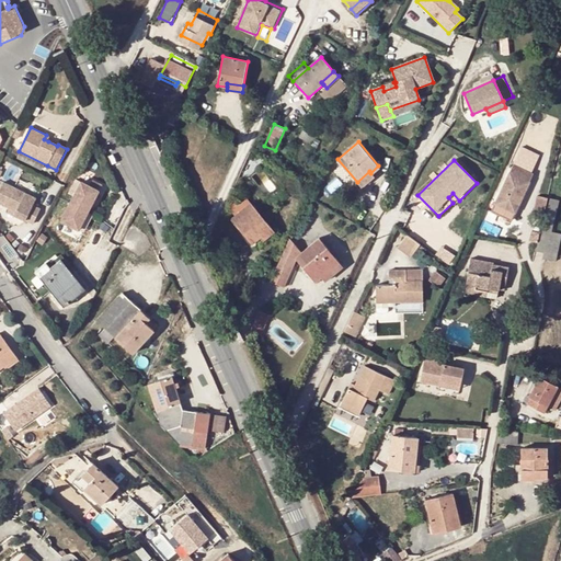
[(515,162),(512,170),(531,180),(536,172),(515,162)]
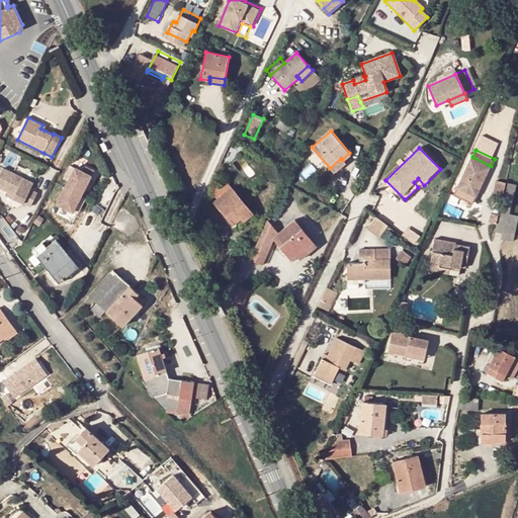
[(491,166),(472,157),(458,186),(477,195),(491,166)]
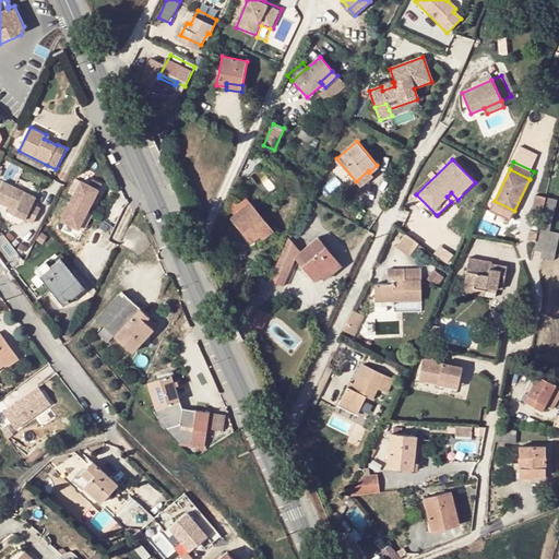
[(368,170),(356,181),(360,187),(372,176),(369,173),(368,170)]
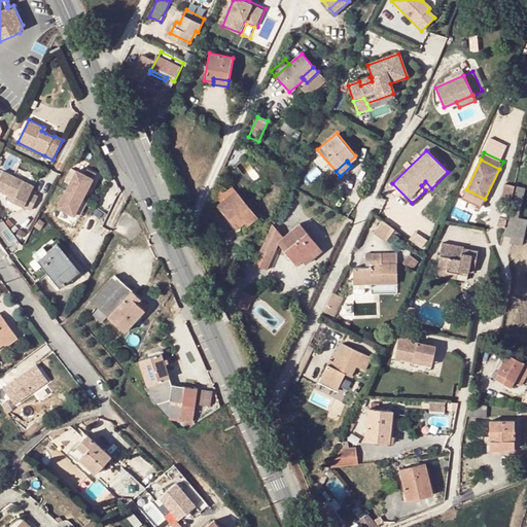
[(89,170),(85,175),(94,179),(97,174),(89,170)]
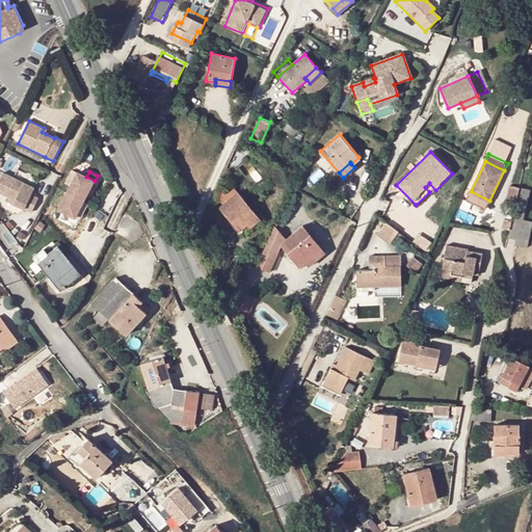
[(34,188),(4,173),(0,180),(0,191),(8,195),(17,200),(15,204),(24,209),(31,213),(38,198),(31,195),(34,188)]
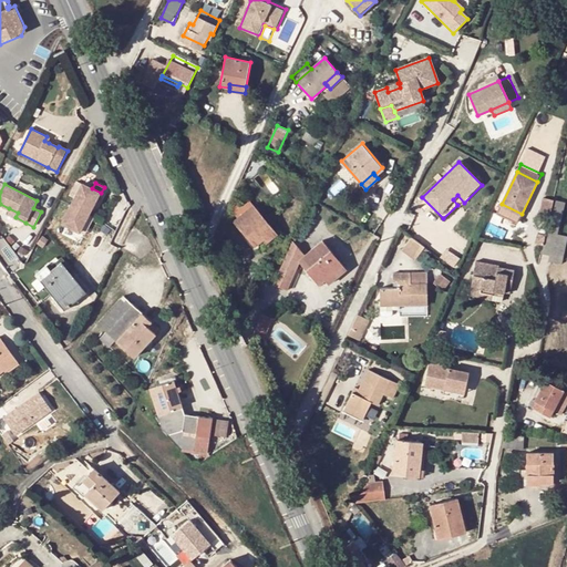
[(83,184),(63,224),(82,233),(91,215),(101,193),(83,184)]
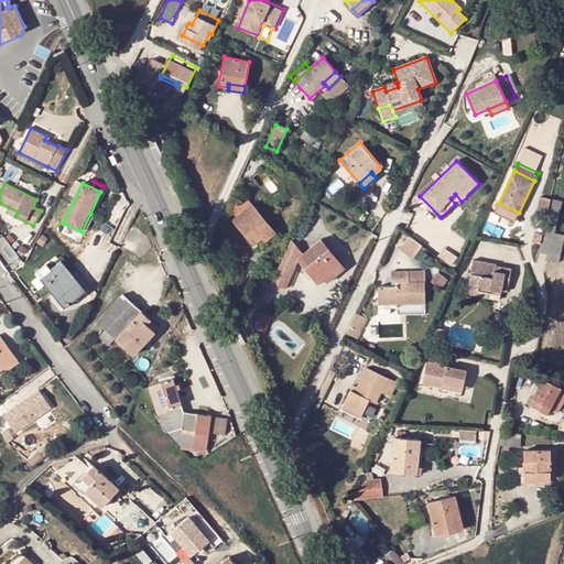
[(255,246),(262,239),(259,236),(271,226),(246,196),(245,196),(242,194),(238,197),(240,199),(230,208),(236,216),(232,219),(255,246)]
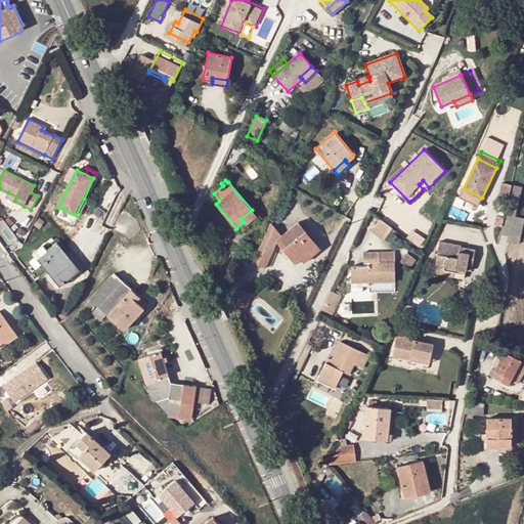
[(482,198),(464,188),(460,195),(479,205),(482,198)]
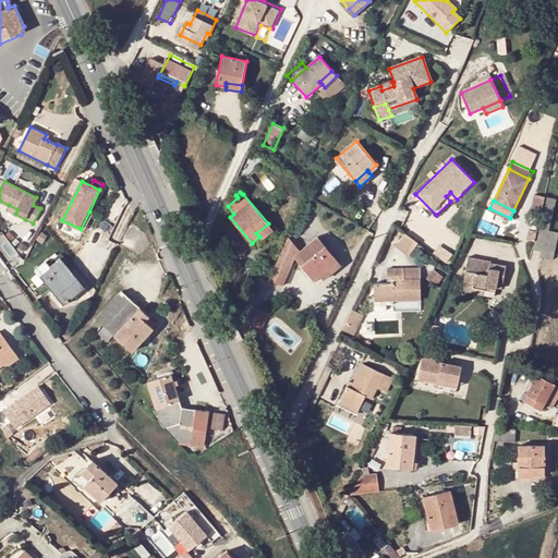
[(89,211),(81,229),(86,232),(95,215),(89,211)]
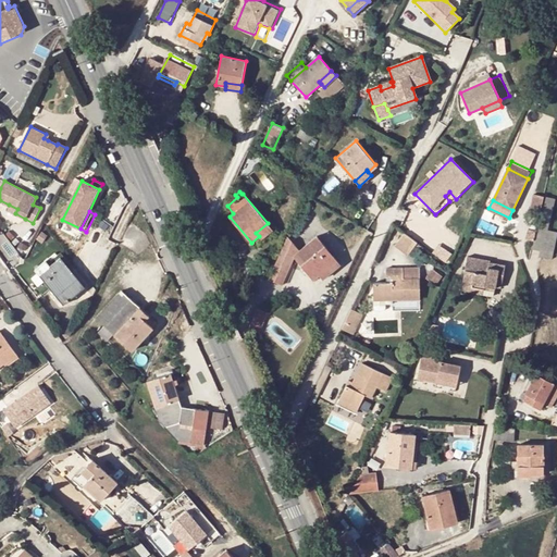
[(551,220),(539,217),(531,249),(543,251),(542,257),(553,260),(556,243),(545,240),(551,220)]
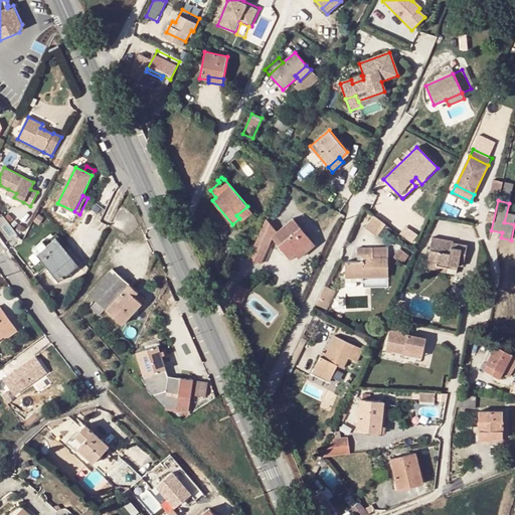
[(252,212),(247,206),(236,215),(239,218),(241,221),(252,212)]
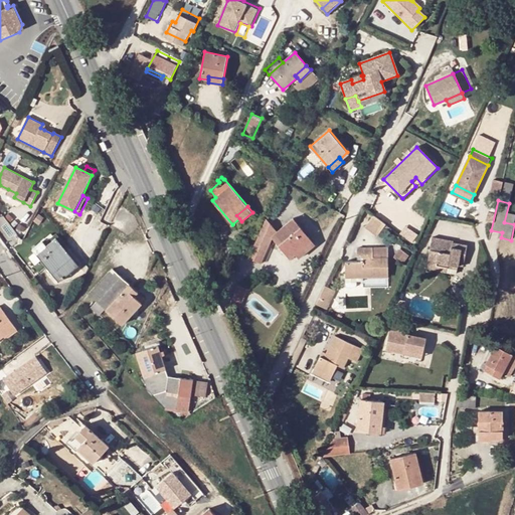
[(277,231),(267,216),(247,255),(259,262),(271,236),(290,259),(295,253),(311,240),(293,218),(277,231)]
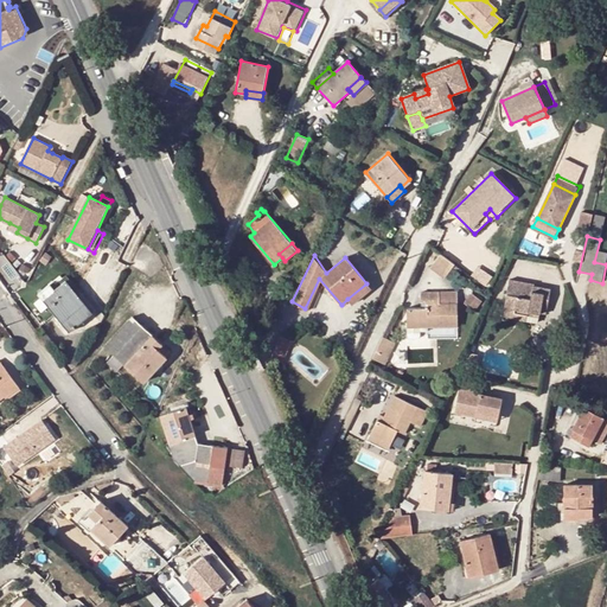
[(453,264),(440,255),(429,268),(445,278),(453,264)]
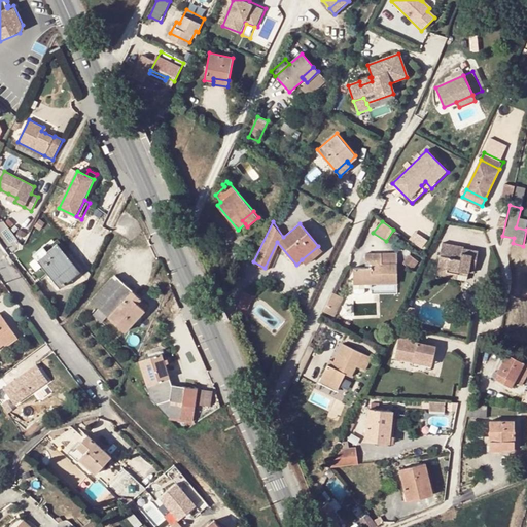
[(43,247),(33,255),(59,288),(79,272),(55,241),(45,249),(43,247)]
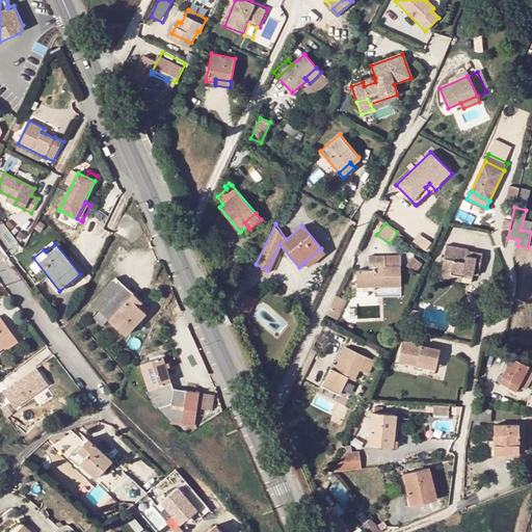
[(447,244),(441,273),(461,277),(471,278),(472,274),(473,270),(479,271),(482,254),(467,250),(468,248),(447,244)]
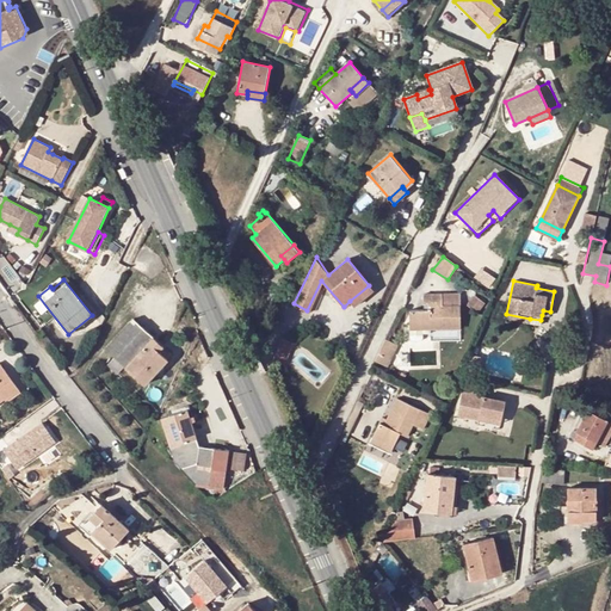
[(372,290),(369,285),(350,301),(353,307),(372,290)]
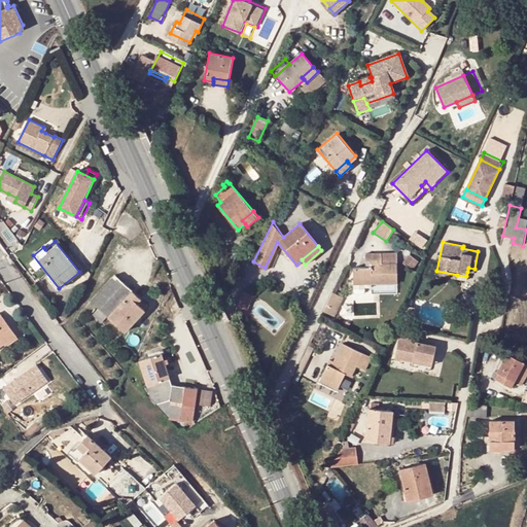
[(352,269),(352,285),(363,285),(363,280),(373,280),(373,284),(398,284),(397,264),(382,265),(381,254),(364,254),(364,264),(376,262),(376,268),(364,268),(352,269)]
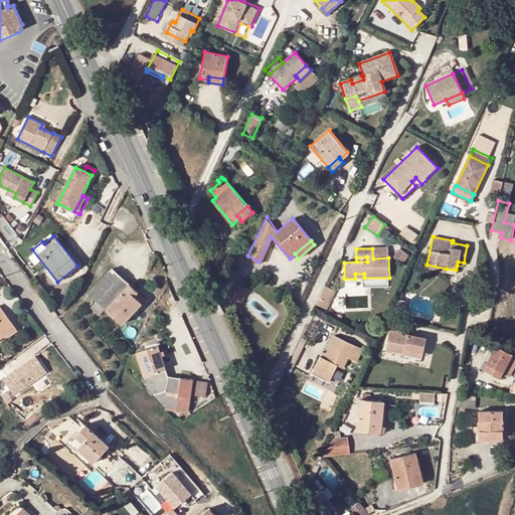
[(409,255),(400,248),(393,256),(402,264),(409,255)]
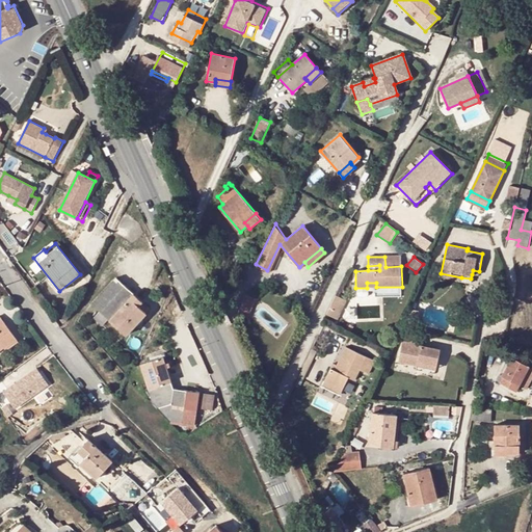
[(460,282),(461,277),(441,273),(440,278),(460,282)]
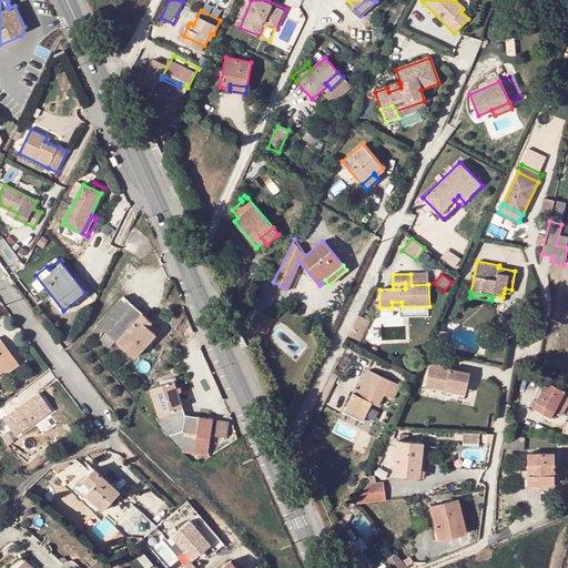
[(123,296),(98,324),(107,333),(100,340),(110,348),(117,341),(135,358),(156,336),(148,327),(138,317),(141,313),(123,296)]
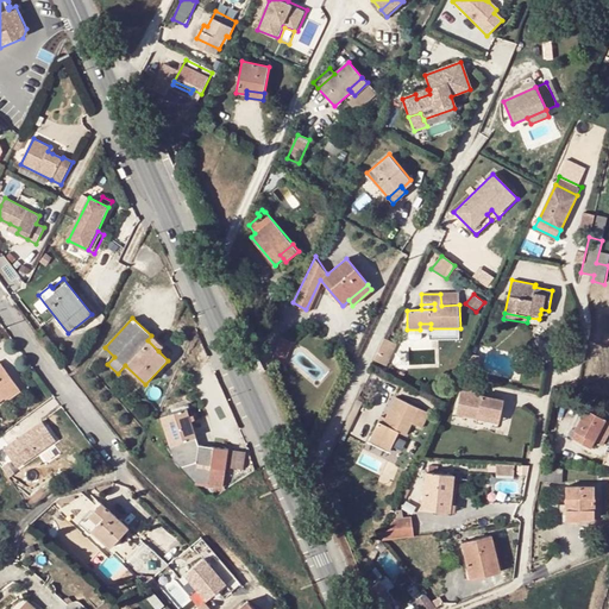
[(460,333),(460,328),(431,328),(431,324),(420,324),(420,330),(407,330),(407,336),(460,333)]
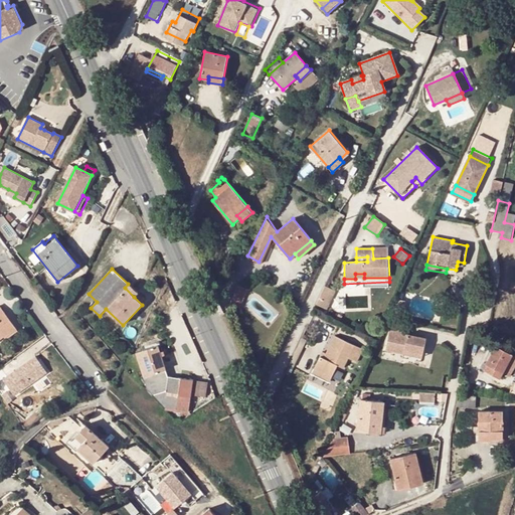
[(235,281),(226,299),(235,304),(244,286),(235,281)]
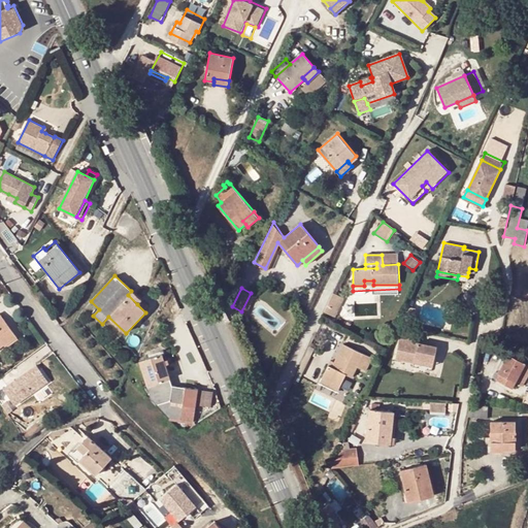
[(141,300),(131,291),(128,295),(137,304),(141,300)]
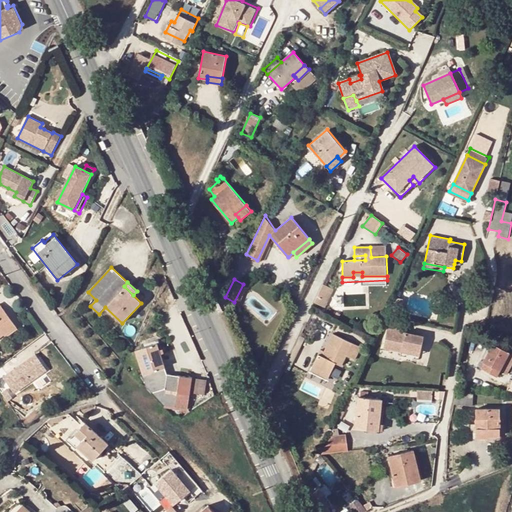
[(322,285),(313,303),(323,308),(332,289),(322,285)]
